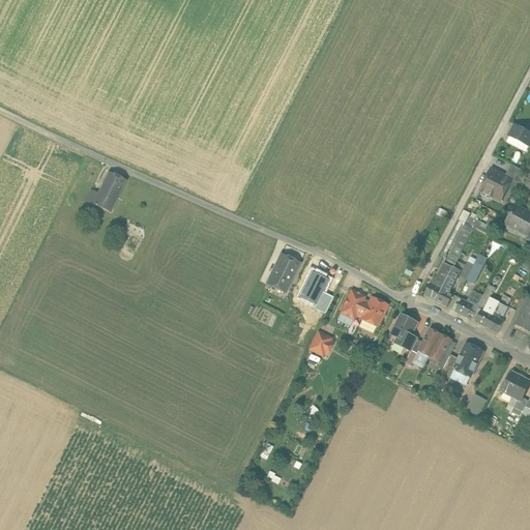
[(529,144),(529,133),(516,125),(509,137),(529,147),(529,144)]
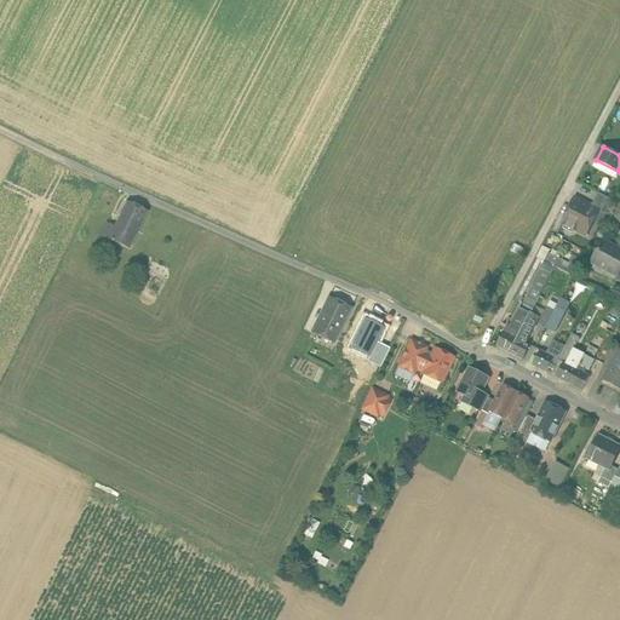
[(598,193),(591,206),(598,210),(598,211),(606,214),(613,201),(612,201),(613,200),(598,193)]
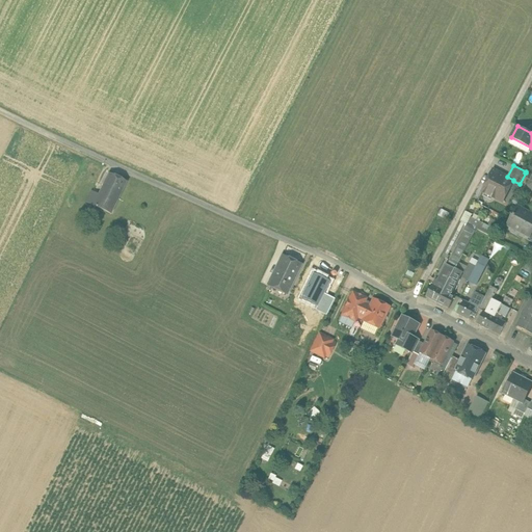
[(501,174),(494,169),(482,191),(503,202),(513,181),(513,180),(507,177),(505,176),(505,177),(501,175),(501,174)]
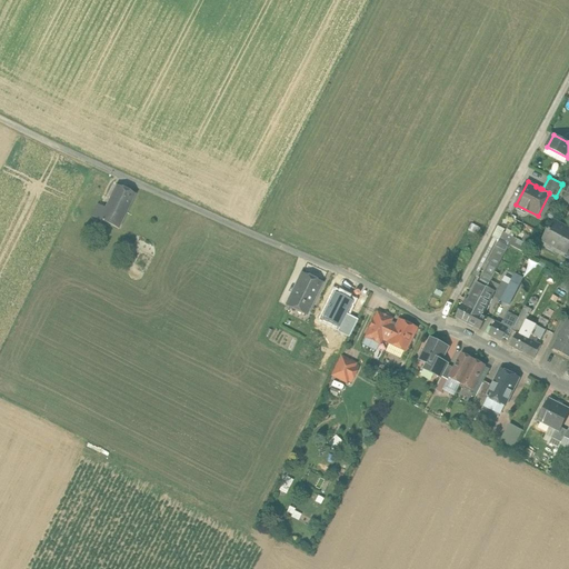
[(136,195),(117,185),(106,208),(99,220),(119,229),(136,195)]
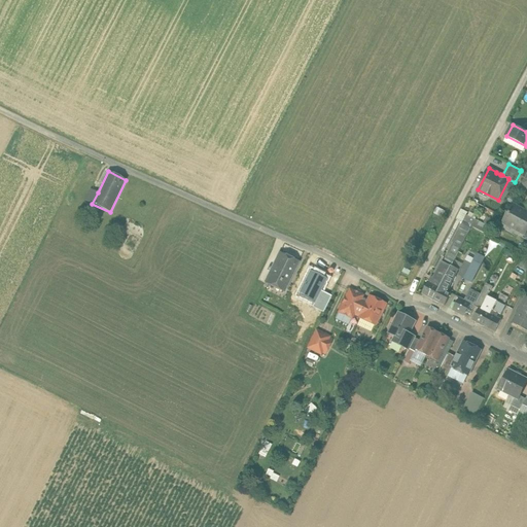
[(91,189),(85,201),(92,204),(98,192),(91,189)]
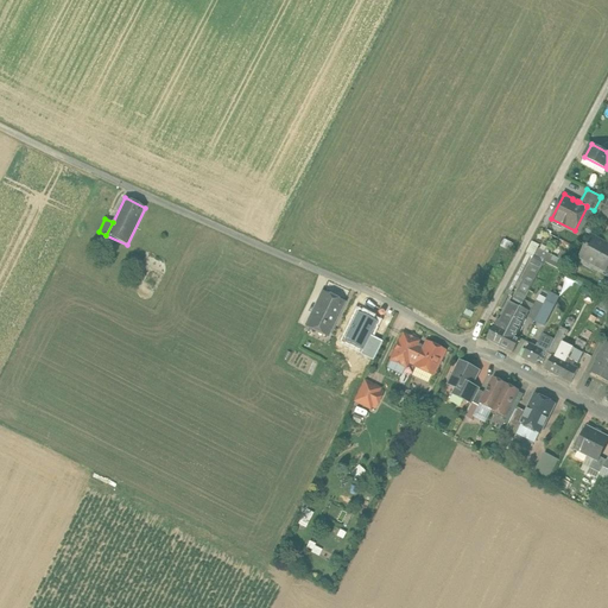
[(607,245),(591,236),(580,258),(605,271),(606,271),(607,265),(607,245)]
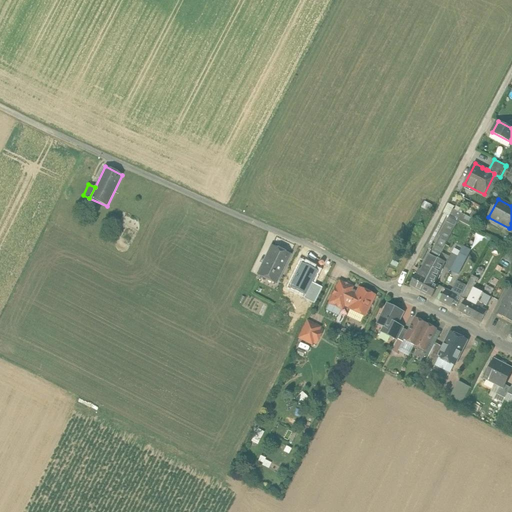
[(450,216),(458,220),(473,228),(480,214),(467,207),(464,213),(448,204),(443,213),(447,215),(450,216)]
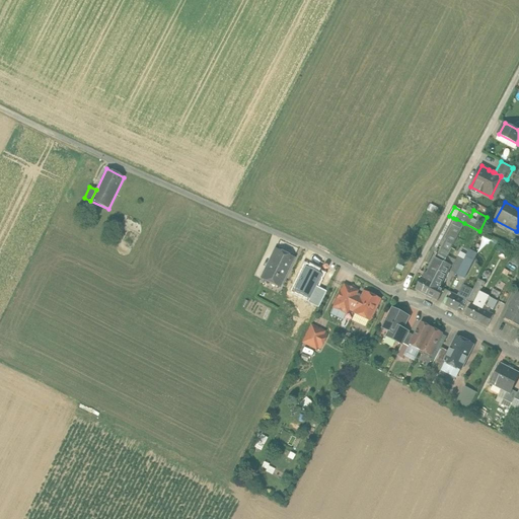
[(449,216),(431,250),(435,252),(453,218),(449,216)]
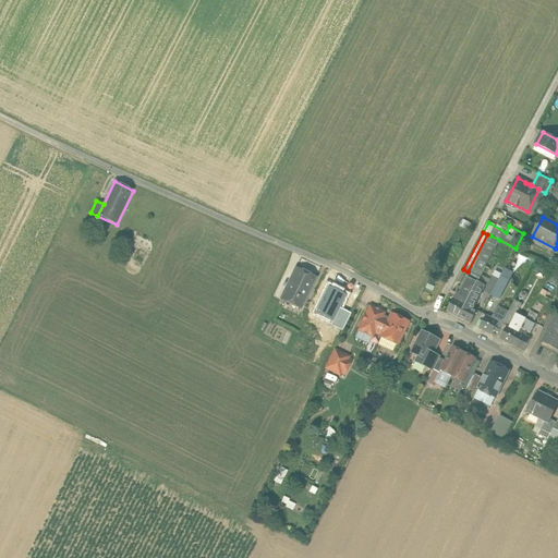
[(126,235),(121,233),(118,240),(123,243),(126,235)]
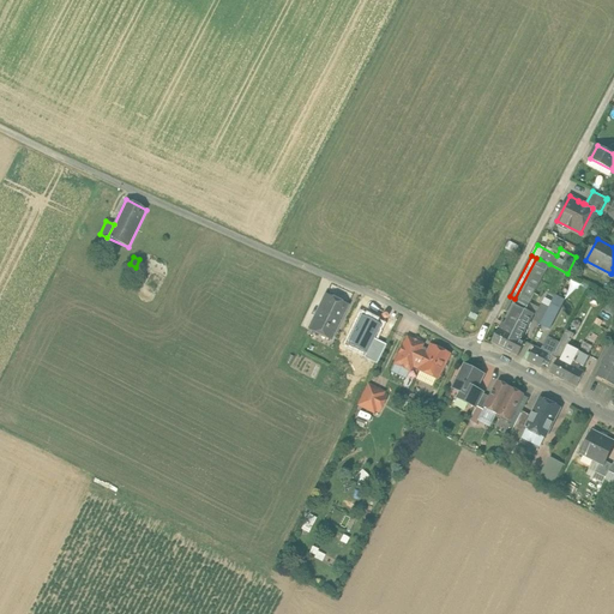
[(529,283),(519,301),(528,306),(549,264),(540,259),(527,282),(529,283)]
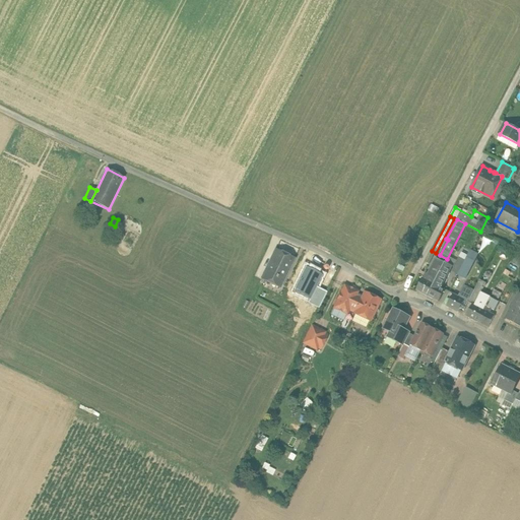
[(294,258),(276,250),(262,279),(263,279),(263,280),(264,280),(279,287),(294,258)]
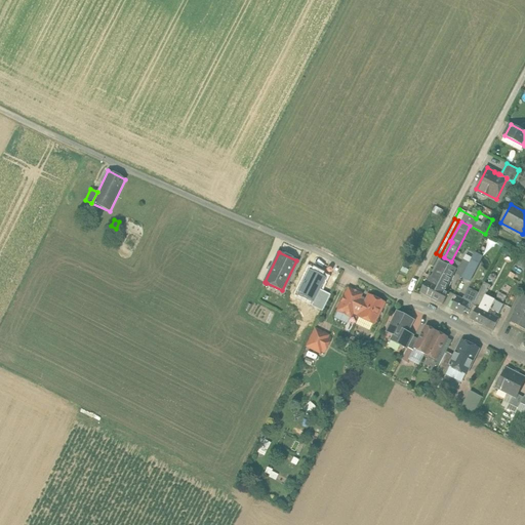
[(463,259),(456,274),(462,277),(470,263),(463,259)]
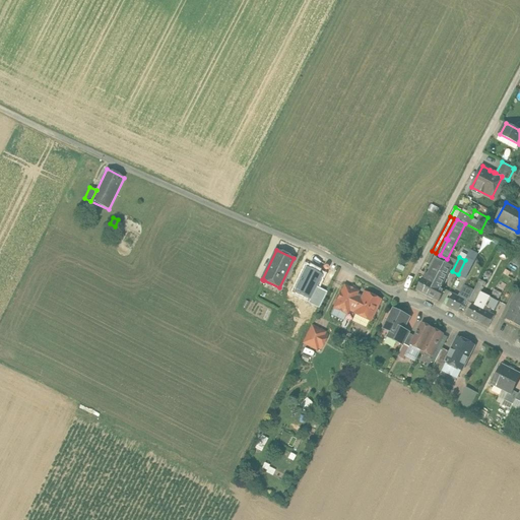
[(437,258),(428,274),(430,275),(427,280),(434,284),(445,262),(437,258)]
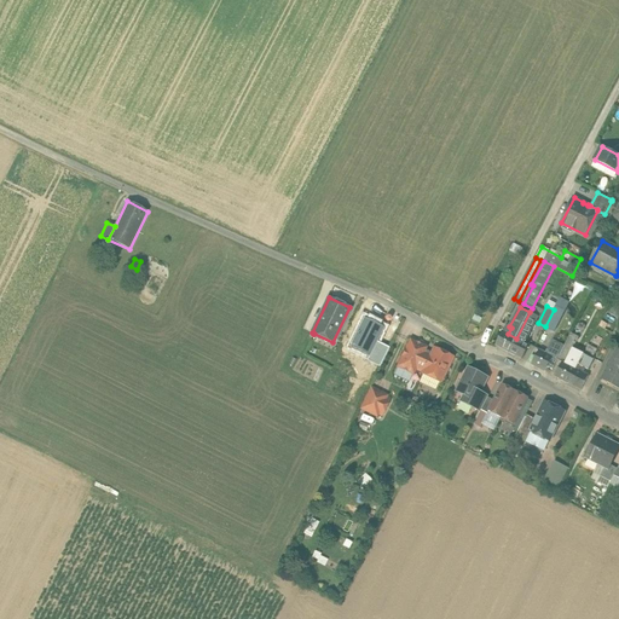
[(554,310),(545,327),(554,331),(565,312),(555,307),(554,310)]
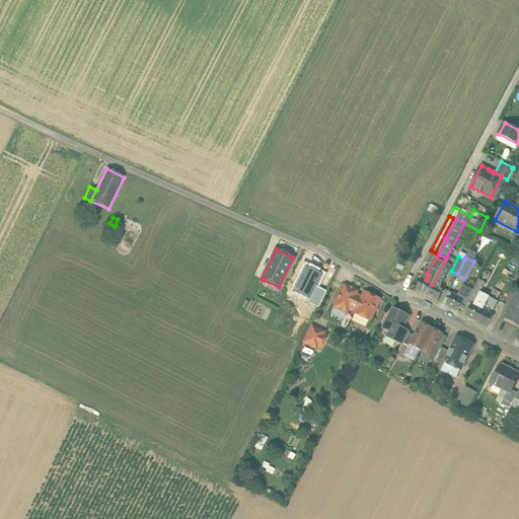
[(444,262),(433,284),(440,287),(451,266),(444,262)]
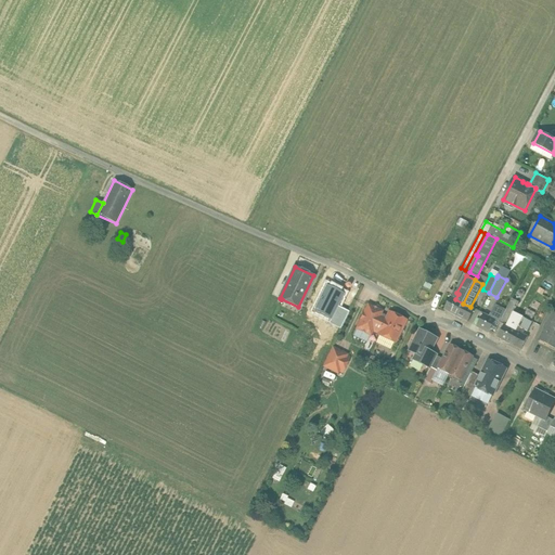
[(455,299),(451,297),(444,310),(456,317),(463,304),(455,299)]
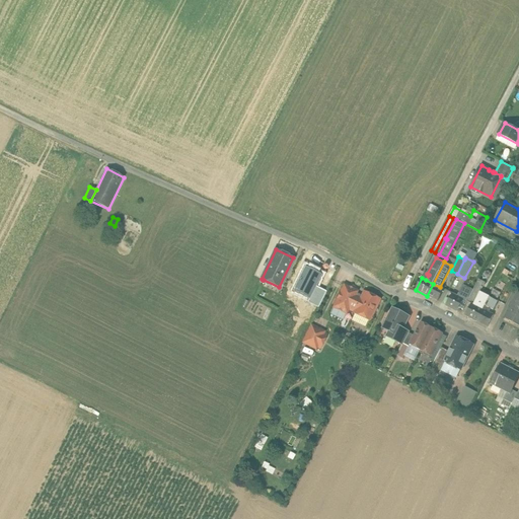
[(473,290),(467,301),(472,304),(473,305),(480,292),(485,283),(478,279),(473,290)]
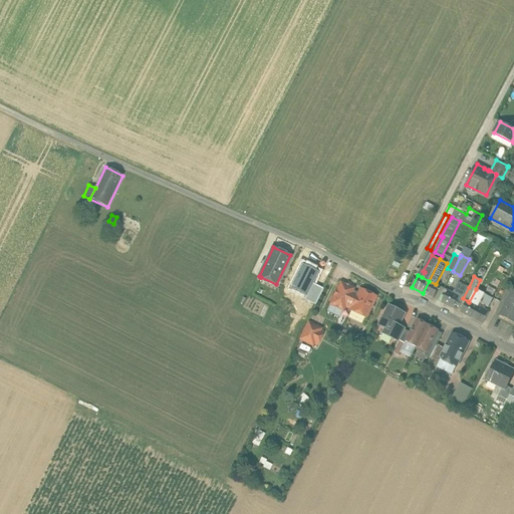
[(315,290),(292,278),(285,291),(308,303),(315,290)]
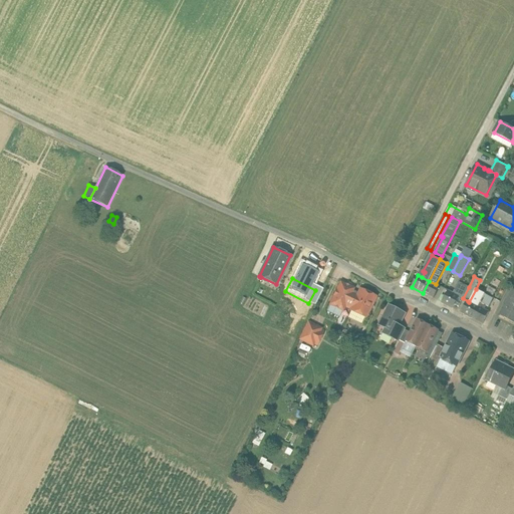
[(436,284),(429,281),(423,293),(434,299),(440,286),(436,284)]
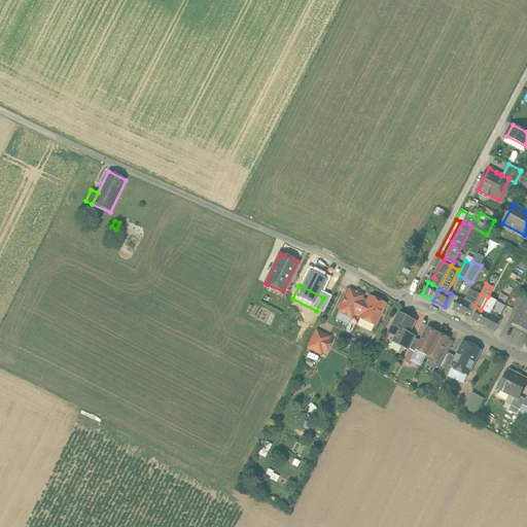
[(354,314),(361,297),(362,295),(349,289),(346,297),(345,297),(342,304),(343,304),(339,312),(352,318),(354,314)]
